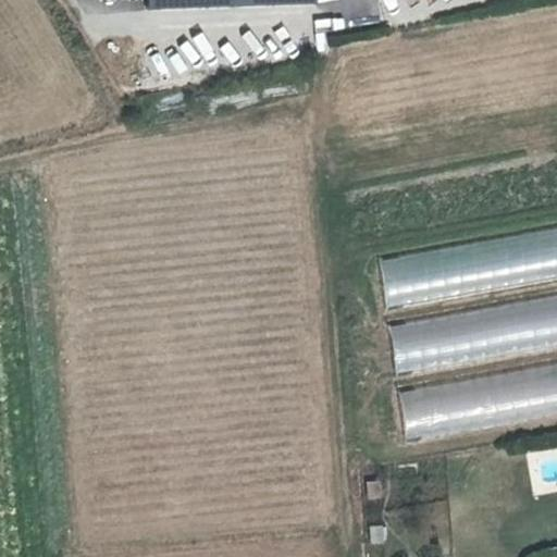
[(139,0),(140,9),(305,4),(304,0),(139,0)]
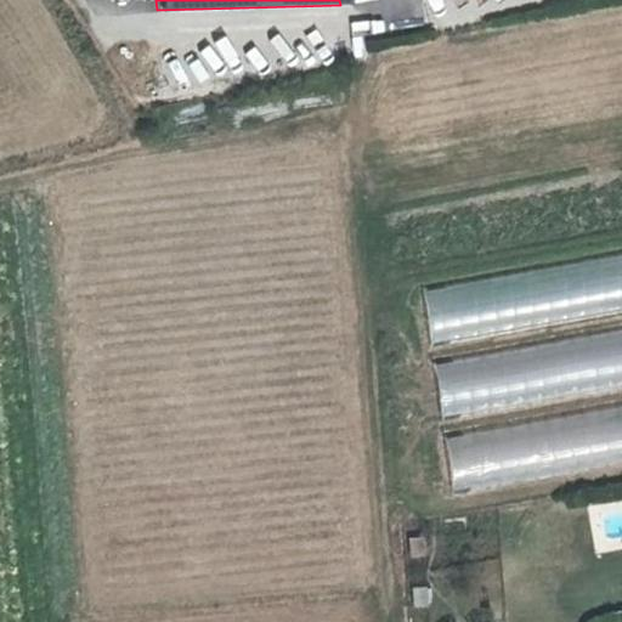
[(621,250),(420,280),(429,335),(621,307),(621,250)]
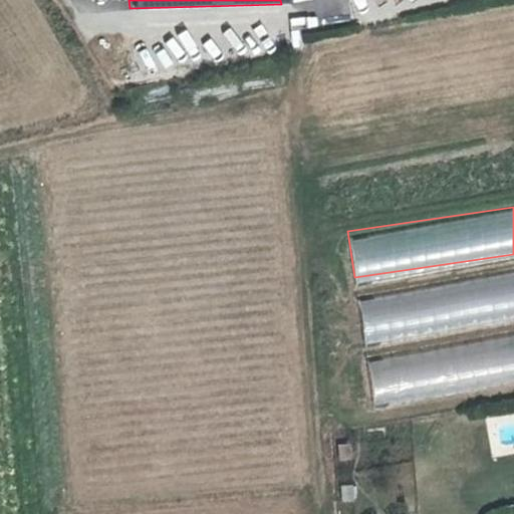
[(365,342),(513,317),(513,270),(357,296),(365,342)]
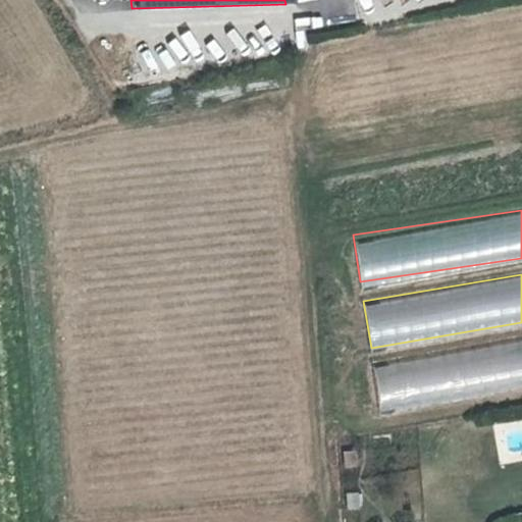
[(378,404),(521,382),(521,337),(371,360),(378,404)]
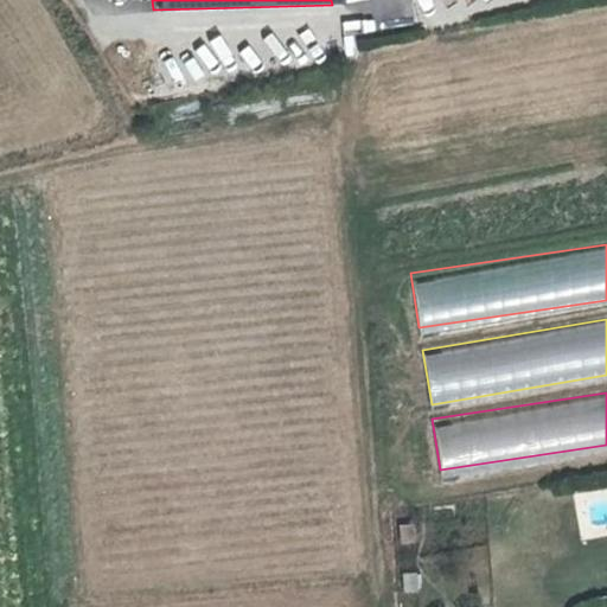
[(417,593),(416,576),(404,576),(406,593),(417,593)]
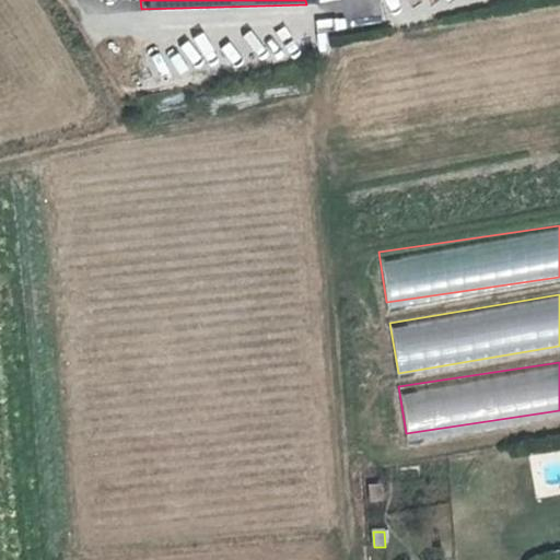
All buildings are outlined.
